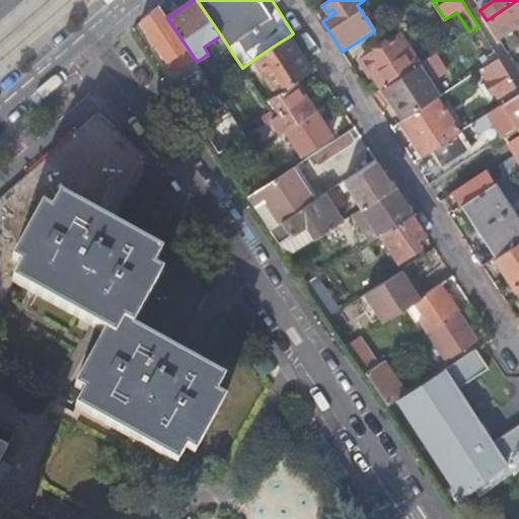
[(518,0),(517,0),(487,20),(493,29),(498,39),(518,24),(518,0)]
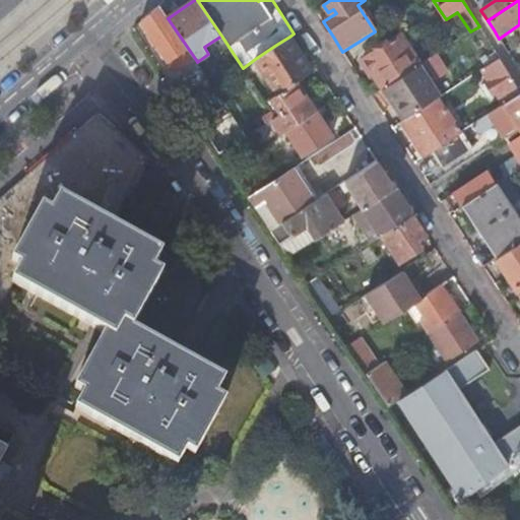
[(168,18),(159,7),(142,21),(172,65),(176,62),(181,70),(196,60),(168,18)]
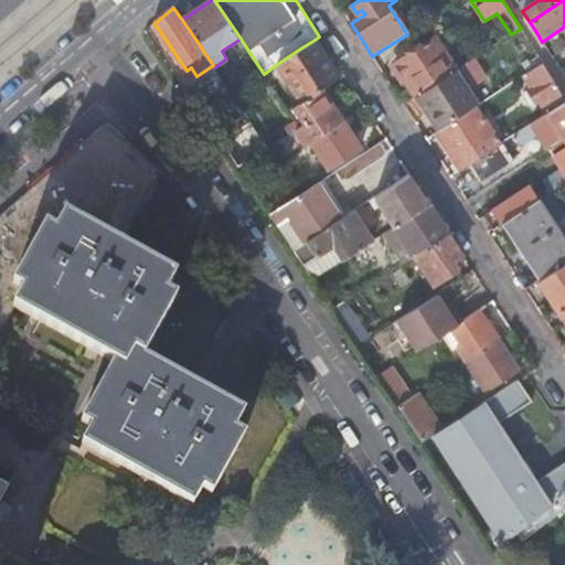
[(416,97),(457,70),(436,38),(394,64),(405,81),(416,97)]
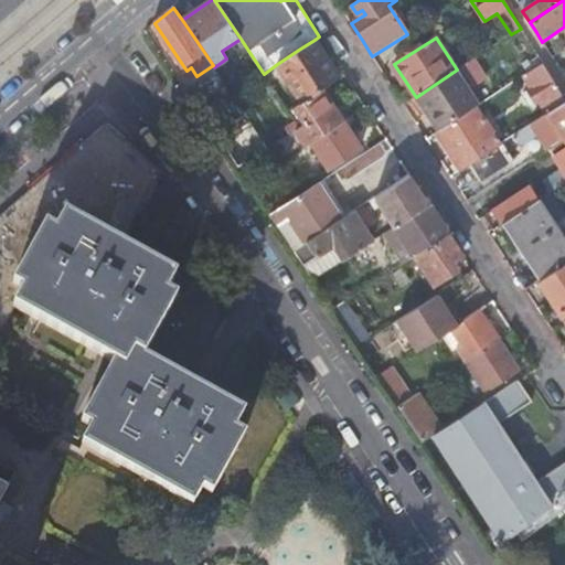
[(315,40),(300,49),(305,54),(318,45),(315,40)]
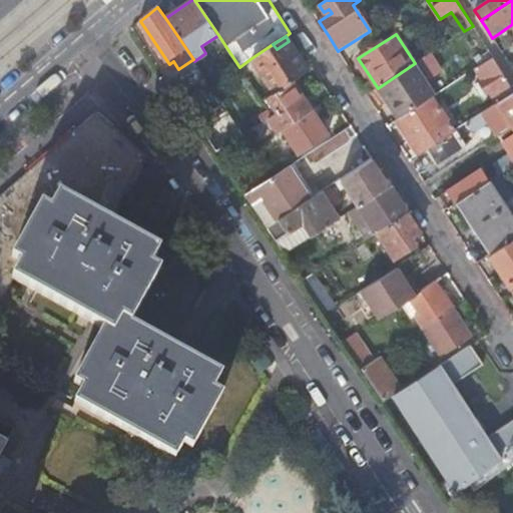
[(293,81),(309,71),(299,56),(289,41),(277,49),(273,44),(251,58),(275,93),(293,81)]
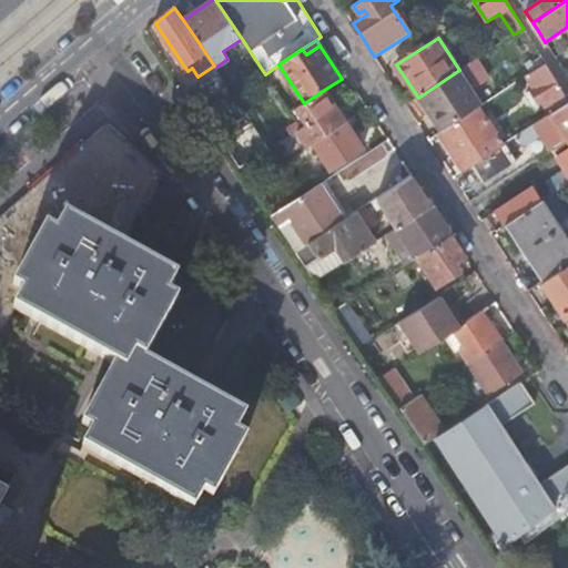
[(429,115),(442,133),(478,109),(477,108),(482,105),(472,91),(489,79),(476,59),(459,70),(418,98),(429,115)]
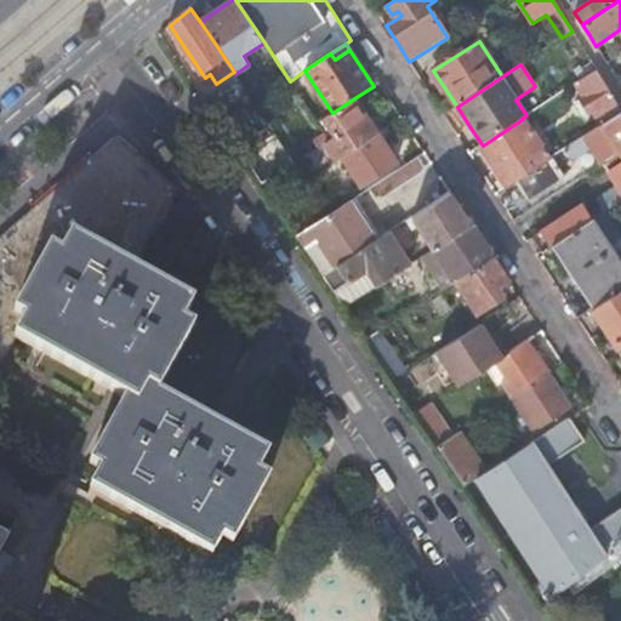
[(620,107),(597,69),(575,84),(584,97),(581,100),(590,113),(593,112),(602,125),(620,112),(620,107)]
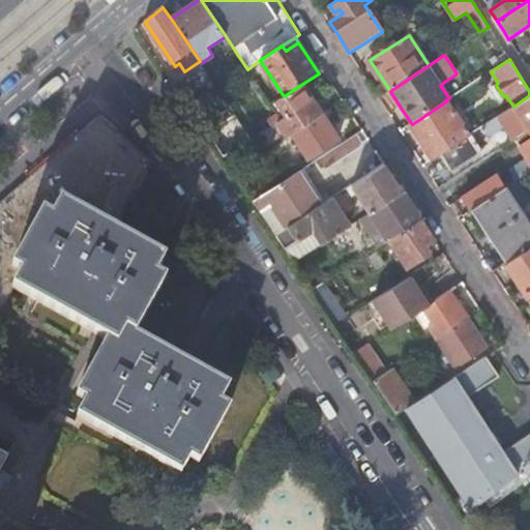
[(278,123),(288,138),(322,115),(312,99),(302,84),(284,96),(276,101),(287,117),(282,121),(278,123)]
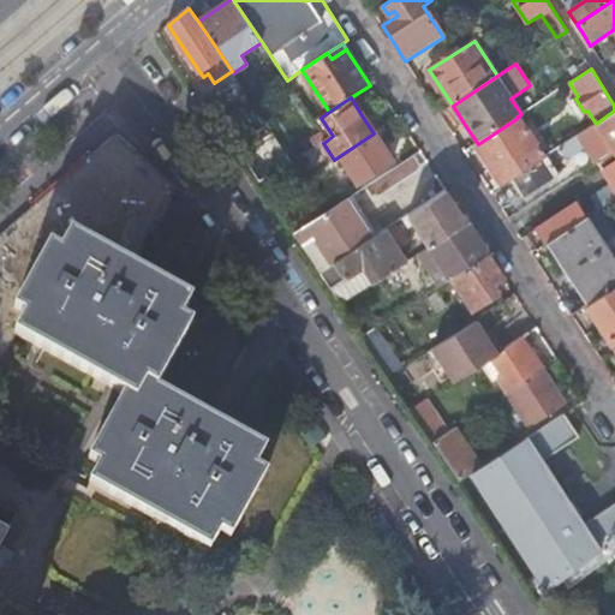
[(578,117),(584,112),(575,99),(569,102),(578,117)]
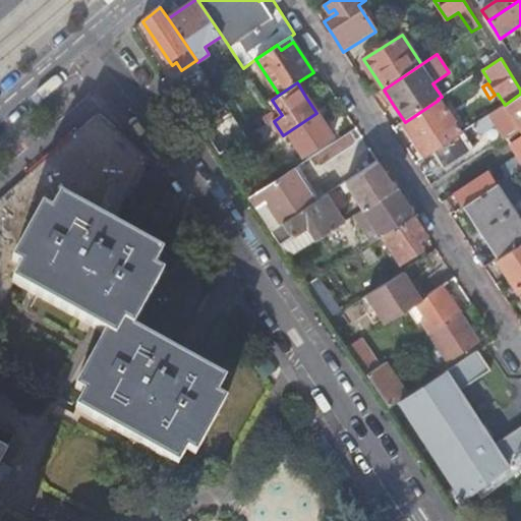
[(520,94),(505,105),(475,124),(481,134),(499,123),(518,154),(505,162),(513,175),(520,169),(520,94)]
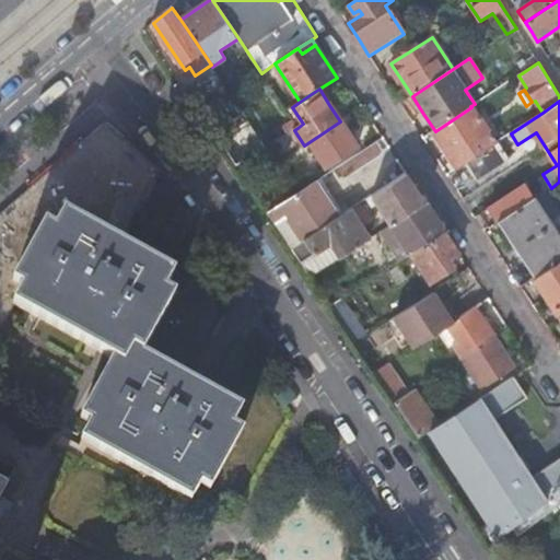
[(435,131),(432,132),(444,151),(456,170),(464,164),(496,143),(471,107),(435,131)]
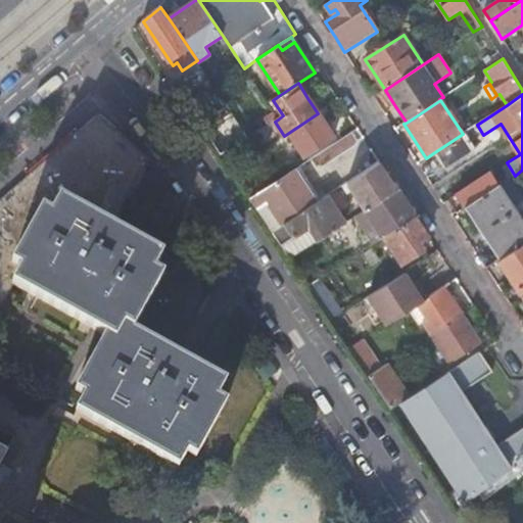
[(318,113),(284,136),(299,160),(333,138),(320,116),(318,113)]
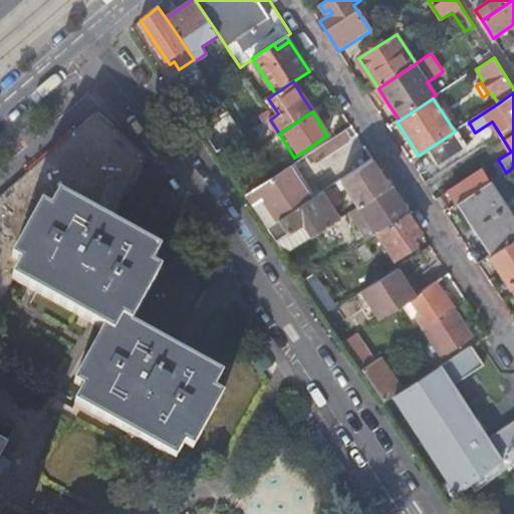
[(231,114),(203,134),(217,154),(245,136),(231,114)]
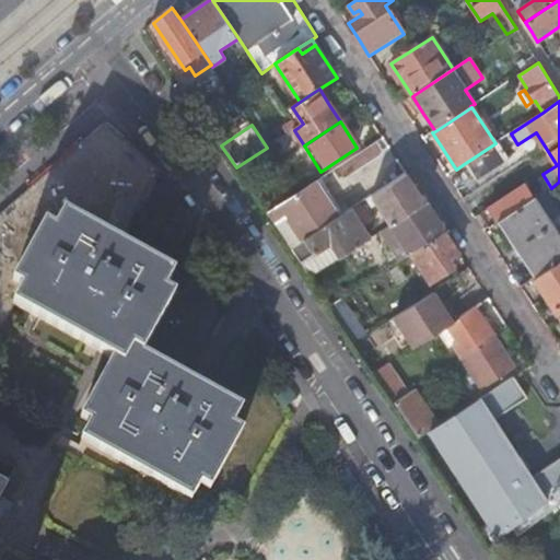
[(105,132),(63,171),(0,223),(0,324),(10,306),(109,360),(78,417),(88,422),(79,440),(187,500),(197,482),(207,488),(241,426),(231,420),(240,404),(188,375),(140,349),(172,290),(162,284),(172,267),(140,249),(117,236),(156,173),(105,132)]
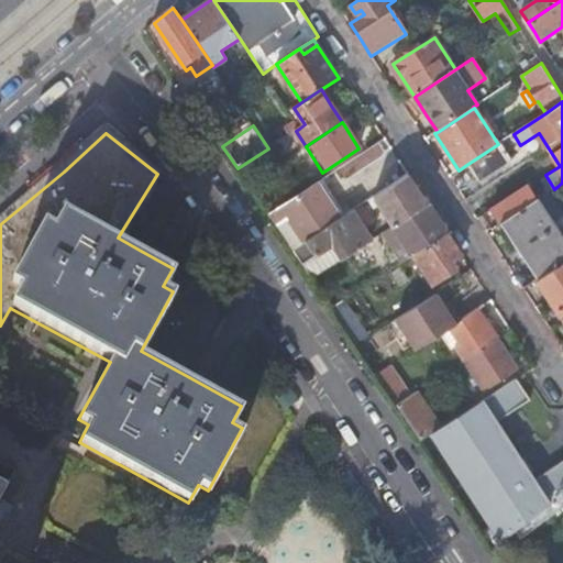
[(510,158),(500,143),(498,144),(466,165),(472,173),(477,181),(510,158)]
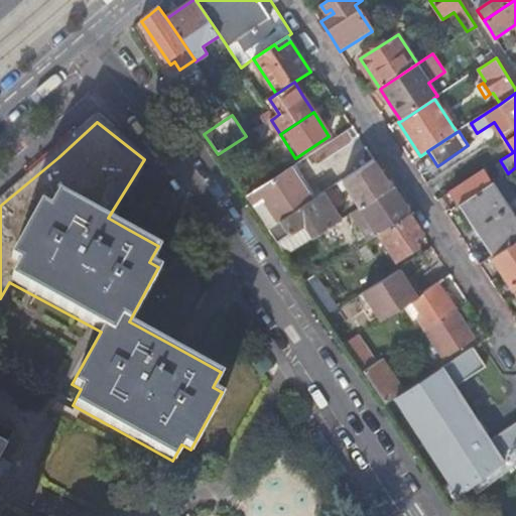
[(360,208),(392,186),(389,182),(375,160),(343,181),(360,208)]
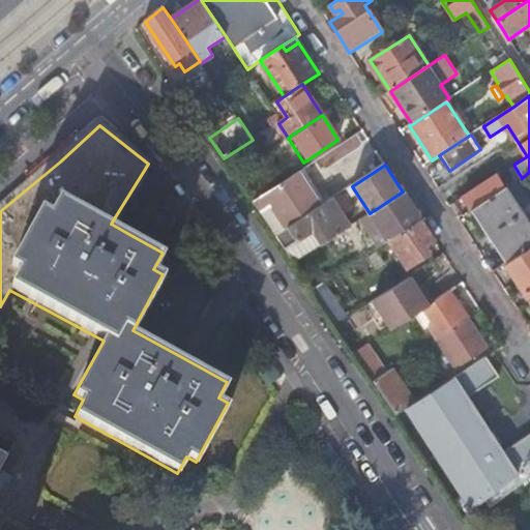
[(297,174),(253,203),(275,235),(281,232),(277,227),(274,229),(264,211),(273,205),(288,227),(303,216),(319,206),(307,190),(297,174)]
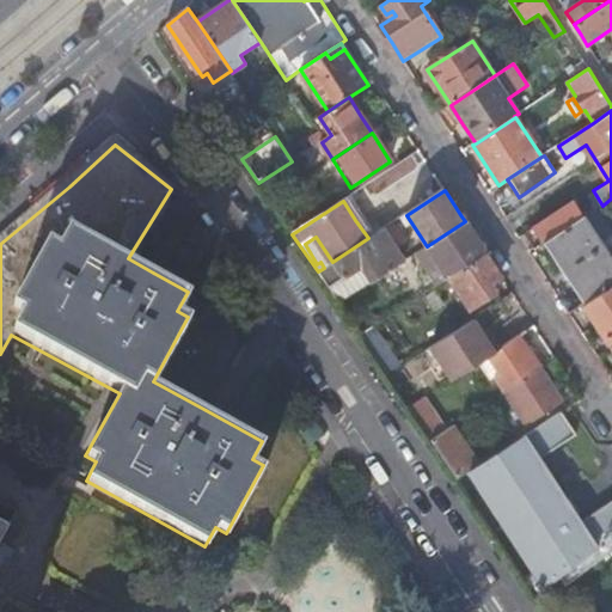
[(524,234),(534,250),(544,244),(583,218),(575,203),(545,224),(544,221),(530,231),(524,234)]
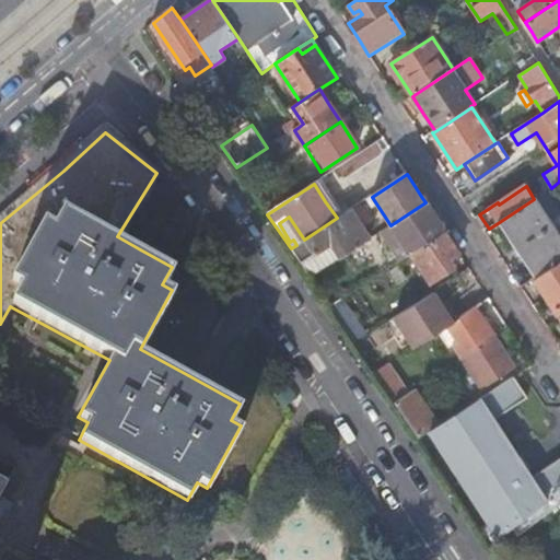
[(559,260),(559,237),(534,199),(498,223),(510,242),(522,261),(527,258),(539,275),(559,260)]
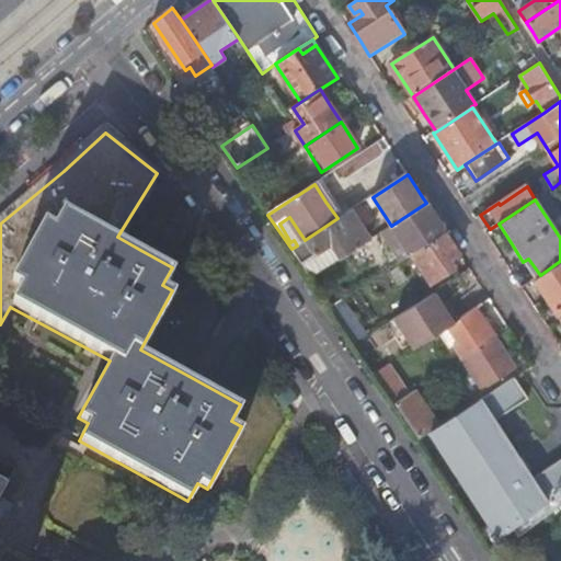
[(436,217),(426,203),(391,226),(382,232),(402,261),(411,255),(412,254),(446,232),(445,230),(436,217)]
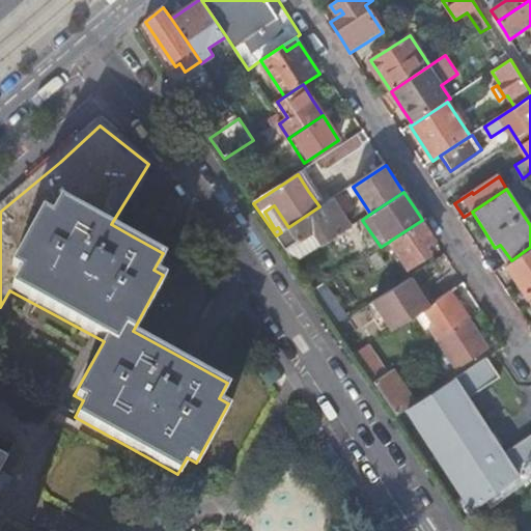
[(304,217),(324,245),(350,227),(331,199),(319,206),(304,217)]
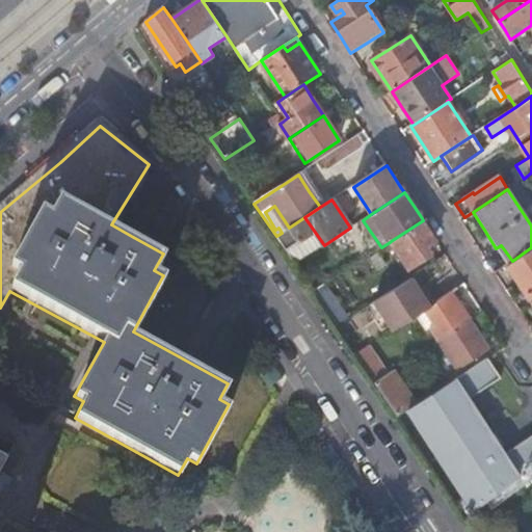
[(278,228),(282,233),(289,228),(274,206),(265,212),(275,230),(278,228)]
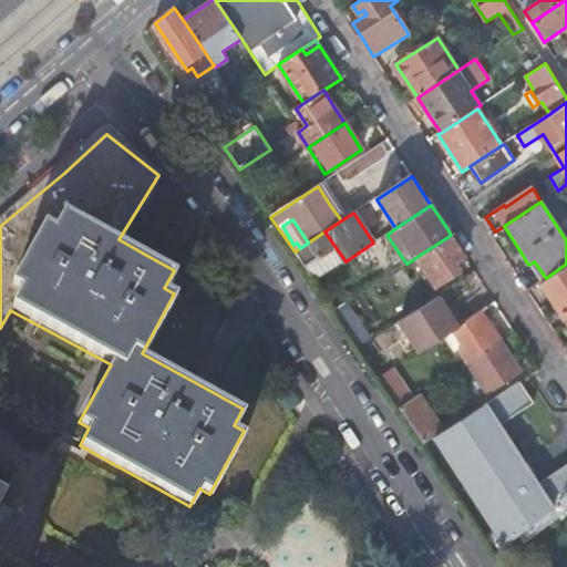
[(465,256),(451,235),(416,257),(435,287),(457,271),(455,268),(453,265),(465,256)]
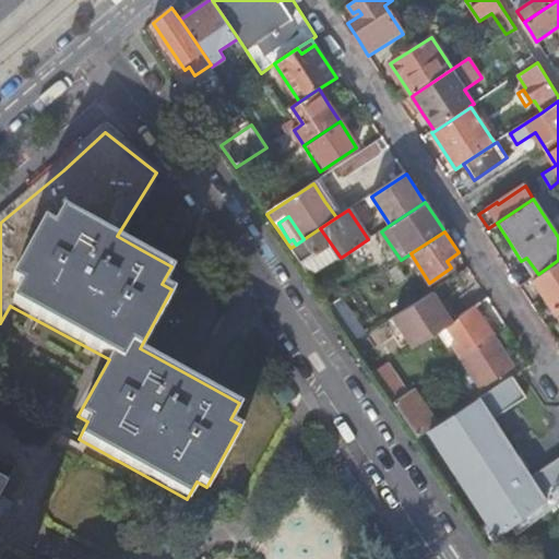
[(545,297),(558,316),(558,314),(558,260),(538,274),(533,278),(545,297)]
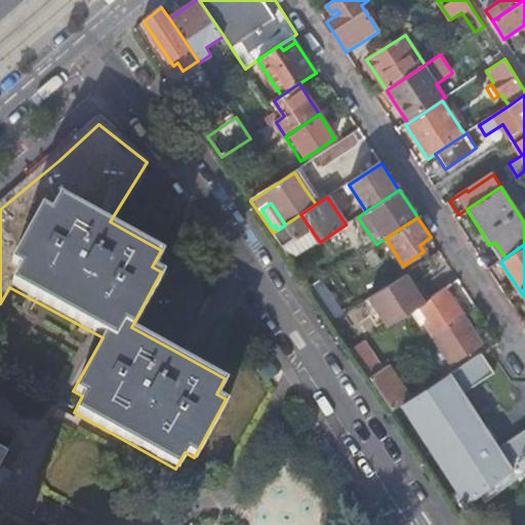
[(311,273),(303,278),(309,288),(318,283),(311,273)]
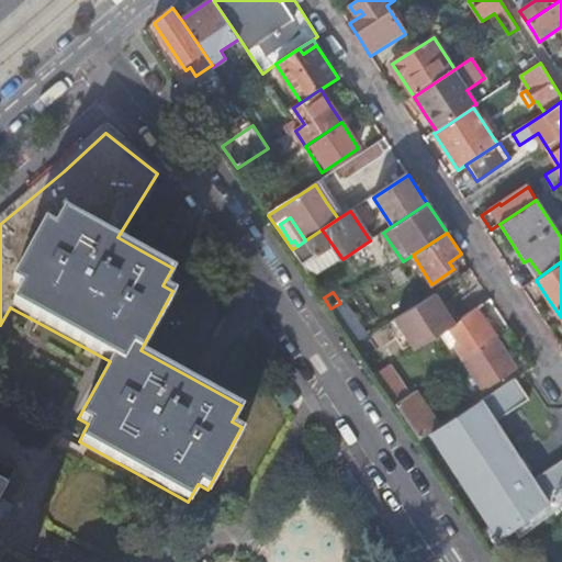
[(430,298),(396,319),(415,349),(449,327),(459,321),(454,314),(450,306),(446,310),(435,293),(430,296),(430,298)]
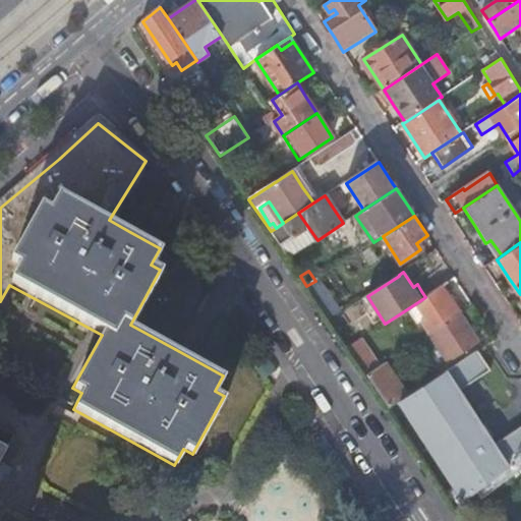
[(330,295),(317,279),(315,281),(306,286),(319,303),(330,295)]
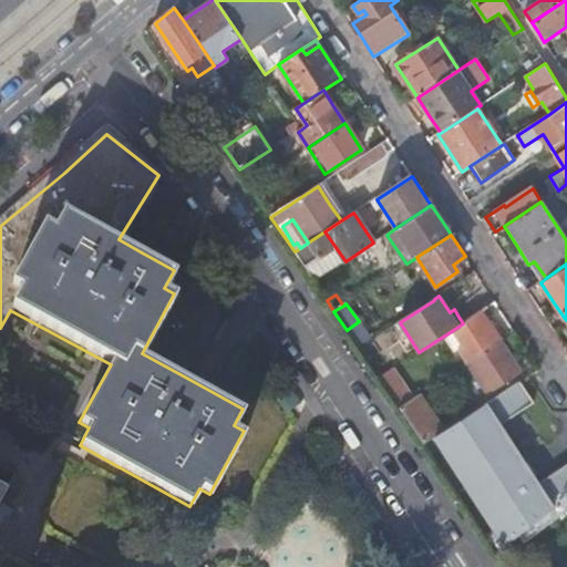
[(459,350),(467,363),(501,341),(491,327),(481,311),(467,320),(467,321),(463,323),(453,330),(463,347),(459,350)]
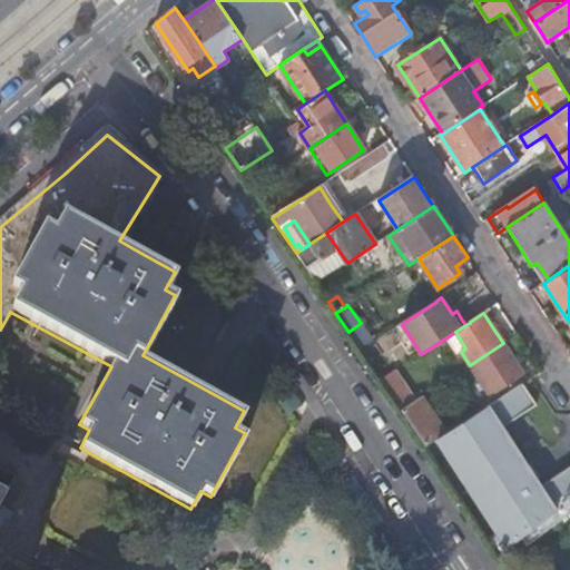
[(503,343),(470,365),(490,396),(523,375),(513,359),(503,343)]
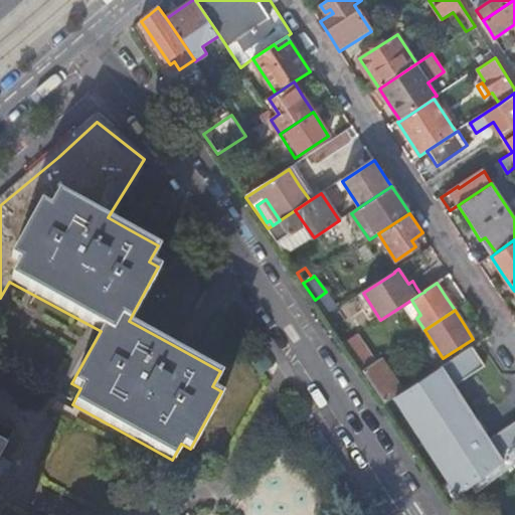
[(344,343),(363,371),(375,362),(357,335),(344,343)]
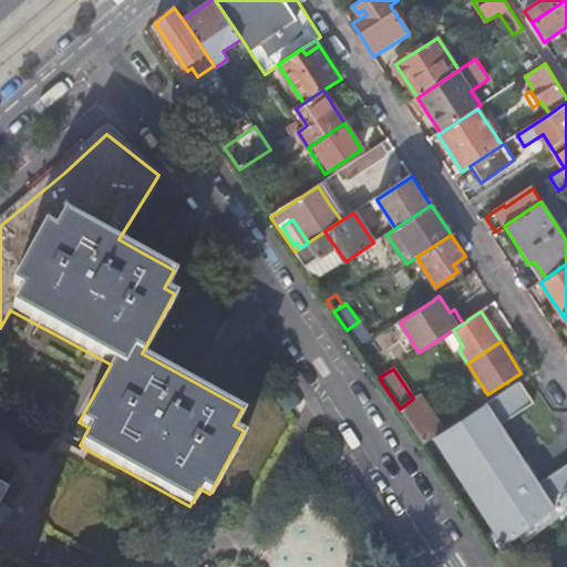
[(497,534),(488,540),(495,550),(566,495),(566,494),(566,463),(538,483),(501,424),(533,403),(526,392),(519,381),(444,431),(435,436),(497,534)]
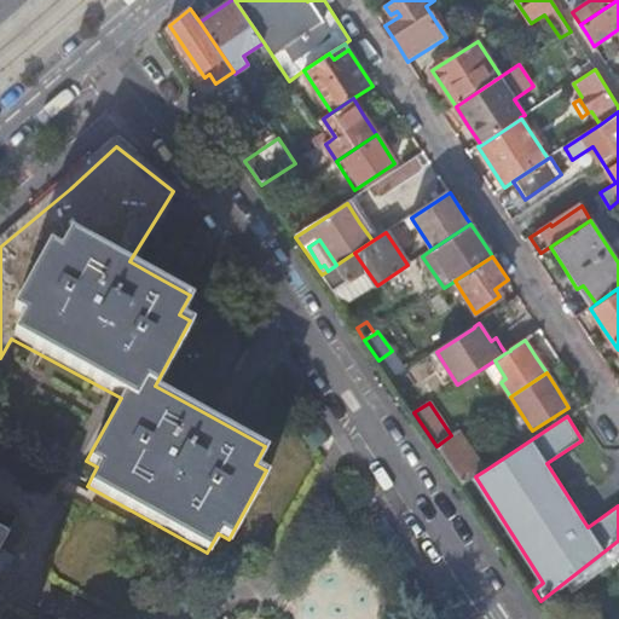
[(451,435),(437,446),(462,485),(475,476),(485,470),(460,431),(451,435)]
